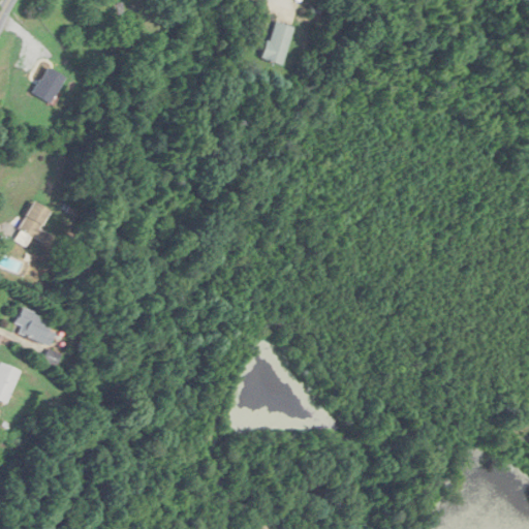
[(283,66),(293,28),(273,22),(261,59),(283,66)]
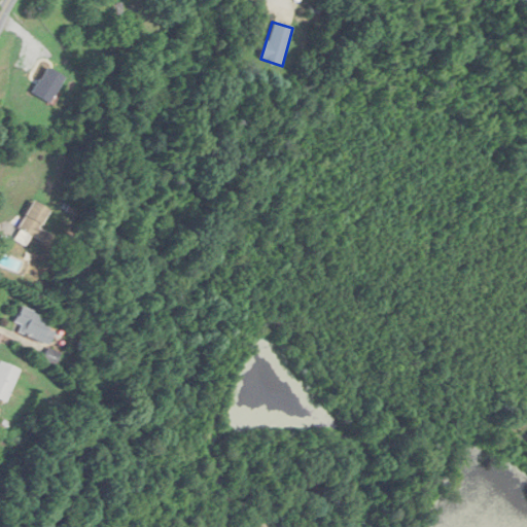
[(49,104),(65,77),(46,67),(31,94),(49,104)]
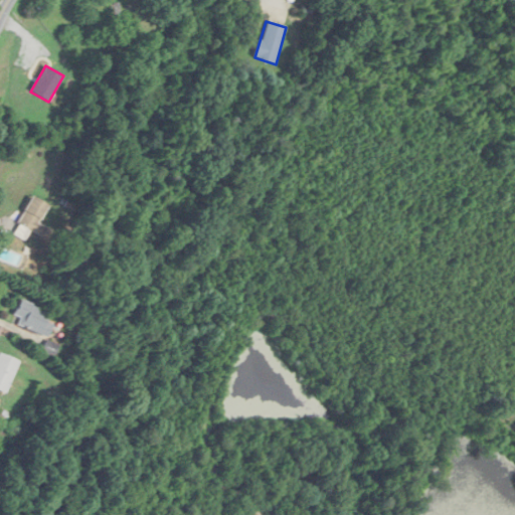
[(26,241),(33,229),(34,230),(48,206),(32,197),(12,234),(26,241)]
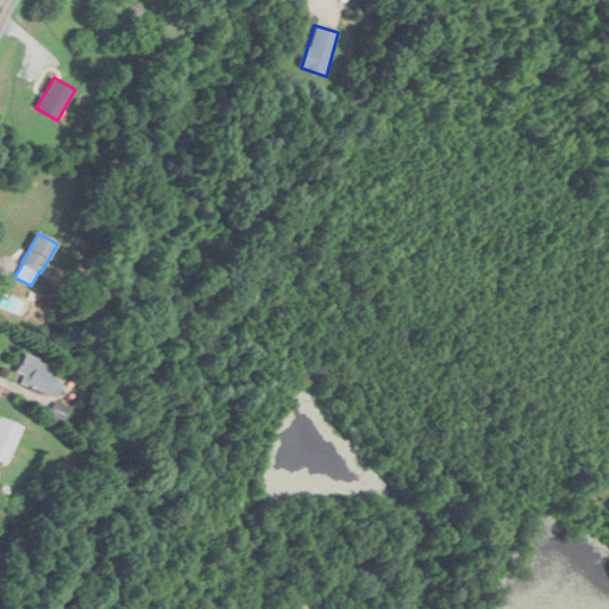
[(54,399),(61,385),(51,381),(56,371),(24,355),(12,377),(54,399)]
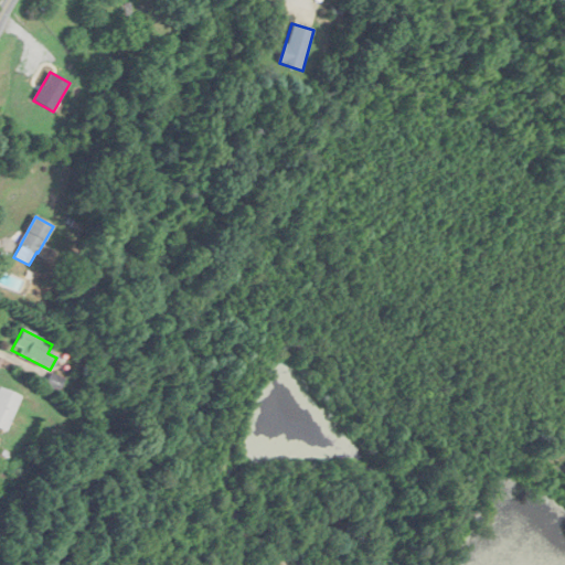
[(20,397),(0,388),(0,430),(4,433),(20,397)]
